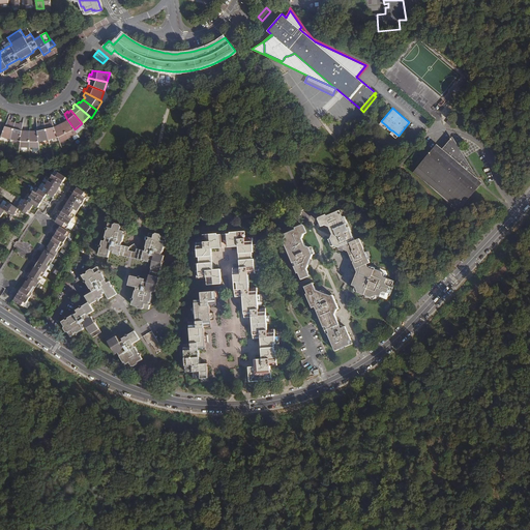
[(78,135),(75,129),(66,118),(63,119),(64,121),(57,124),(57,122),(55,123),(53,124),(52,119),(49,120),(49,122),(40,124),(40,122),(36,123),(37,128),(34,129),(34,130),(26,130),(26,128),(22,128),(21,142),(20,148),(39,148),(38,142),(49,140),(58,139),(60,143),(72,137),(78,135)]
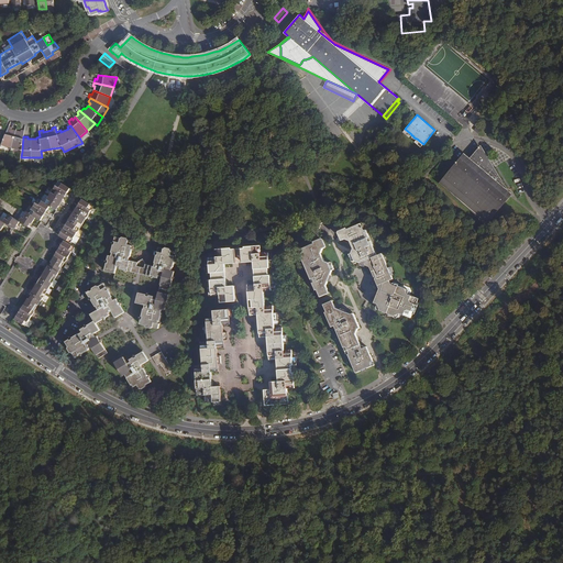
[(1,145),(22,151),(23,136),(24,130),(21,130),(20,132),(11,130),(12,128),(9,127),(1,145)]
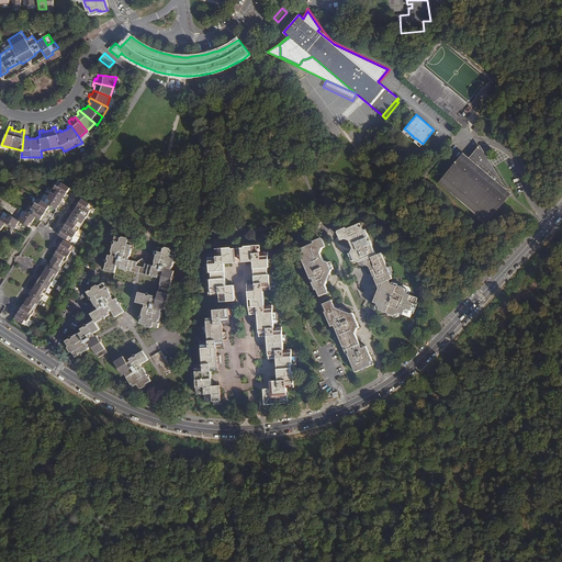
[(505,189),(481,147),(470,159),(464,154),(440,183),(487,224),(513,194),(505,189)]
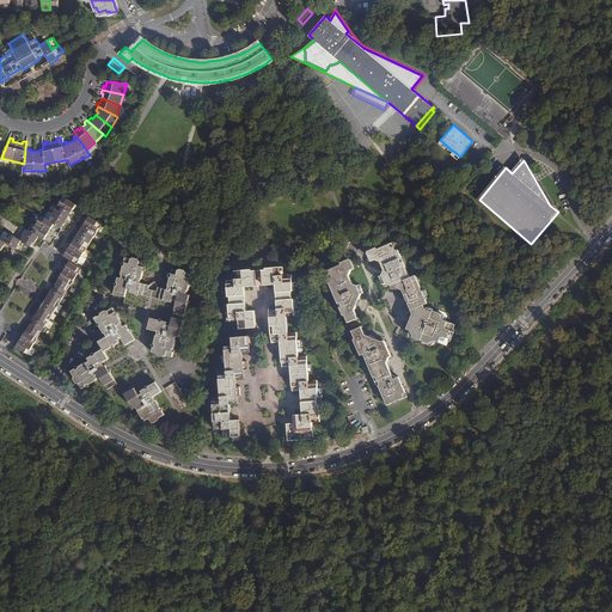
[(29,230),(22,240),(31,246),(34,243),(35,244),(40,236),(44,239),(55,224),(61,228),(77,204),(65,197),(49,220),(42,215),(31,231),(29,230)]
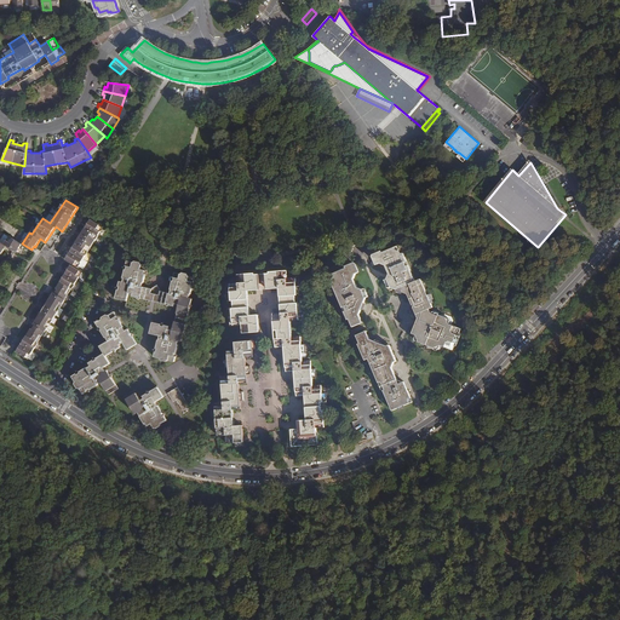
[(82,259),(103,227),(91,219),(65,258),(79,267),(82,259)]
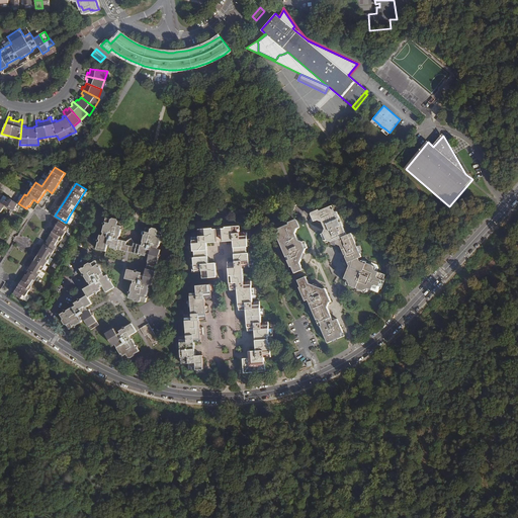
[(14,210),(18,203),(7,197),(3,203),(0,200),(0,210),(1,211),(5,204),(14,210)]
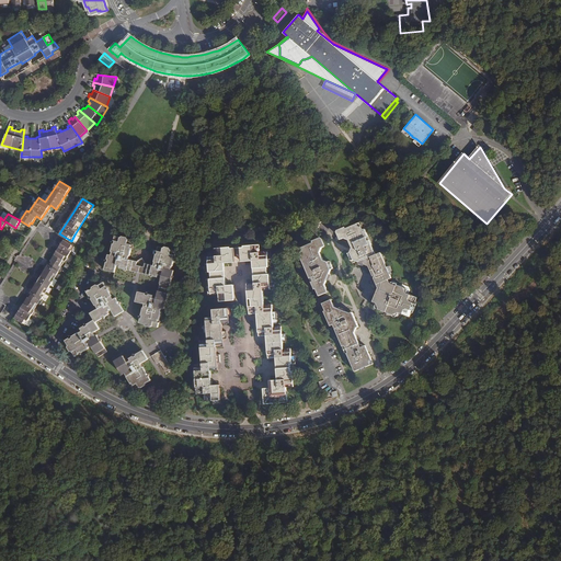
[(346,228),(345,227),(338,231),(341,240),(345,238),(350,240),(353,247),(351,252),(353,259),(368,265),(378,287),(374,301),(377,304),(379,309),(379,310),(387,313),(387,312),(393,315),(399,312),(411,317),(412,311),(414,312),(418,305),(416,304),(419,298),(407,293),(404,287),(399,285),(398,283),(395,282),(391,283),(389,279),(393,278),(381,252),(376,254),(365,229),(364,229),(361,221),(346,228)]
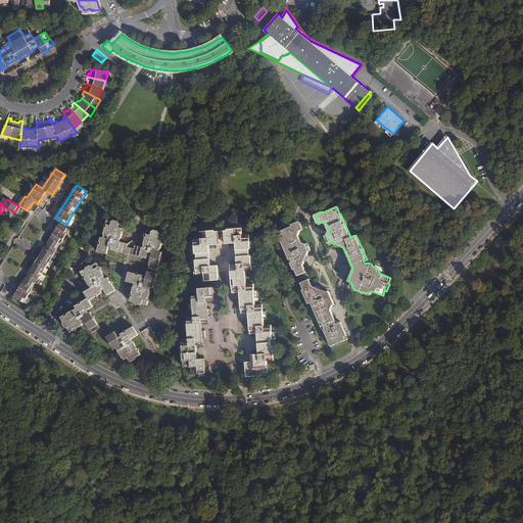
[(127,253),(129,243),(120,241),(121,239),(122,239),(123,231),(124,229),(124,228),(125,224),(119,223),(120,221),(114,220),(114,222),(107,220),(103,237),(101,237),(100,242),(101,242),(100,245),(99,245),(98,251),(107,253),(108,246),(112,247),(111,249),(127,253)]
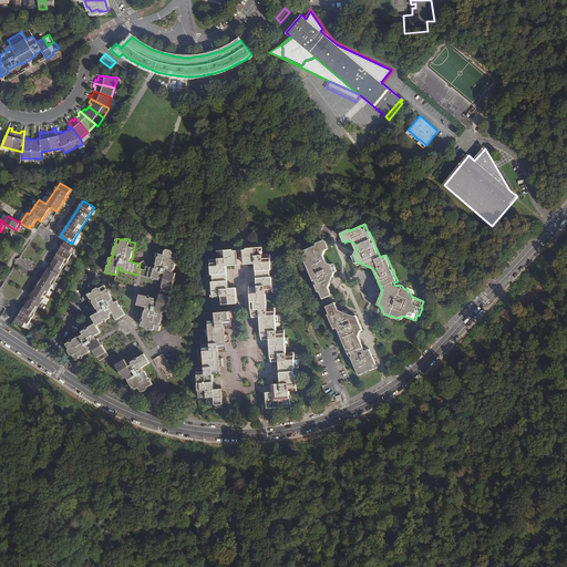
[(317,245),(302,251),(306,259),(305,259),(315,281),(316,281),(317,284),(316,285),(319,292),(320,292),(323,299),(332,295),(329,289),(336,272),(338,271),(334,264),(332,264),(328,263),(325,256),(326,250),(329,248),(326,239),(317,244),(317,245)]
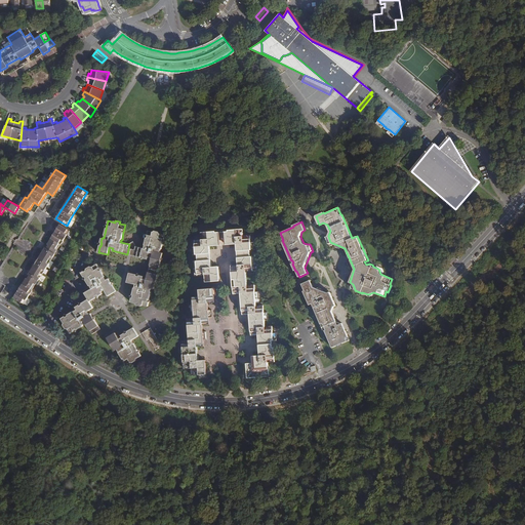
[(36,284),(40,279),(40,278),(38,277),(43,269),(45,271),(49,264),(47,263),(51,255),(53,257),(58,249),(56,248),(62,240),(64,241),(70,231),(59,225),(47,244),(48,245),(46,249),(44,249),(29,274),(31,275),(28,279),(26,278),(14,297),(24,305),(31,293),(29,292),(34,284),(36,285),(36,284)]
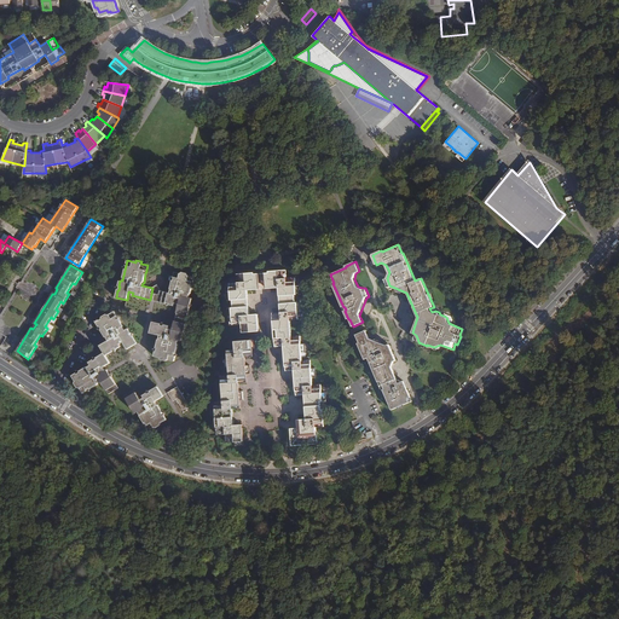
[(270,273),(266,273),(267,289),(279,287),(281,313),(273,313),(276,339),(284,337),(287,364),(294,364),(296,391),(304,389),(307,420),(295,420),(296,429),(291,429),(294,445),(310,444),(310,438),(317,437),(316,423),(325,422),(324,410),(322,410),(320,401),(323,401),(322,388),(313,389),(311,364),(304,364),(301,340),(293,340),(291,319),(300,319),(298,302),(296,302),(296,295),(298,295),(295,277),(288,277),(287,270),(270,271),(270,273)]
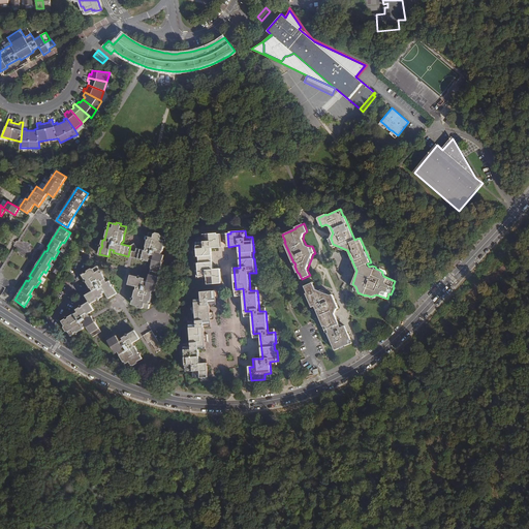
[(149,232),(148,237),(149,237),(148,240),(146,250),(137,248),(134,258),(149,261),(150,258),(153,259),(151,267),(161,270),(164,254),(162,253),(162,251),(163,251),(165,244),(164,243),(165,241),(167,237),(161,236),(162,234),(157,232),(156,232),(156,234),(151,232),(149,232)]
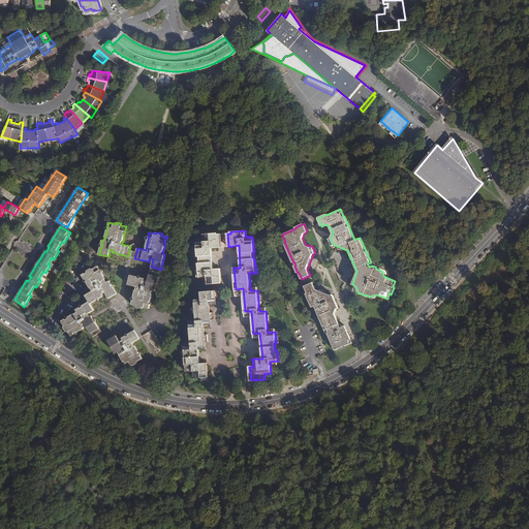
[(223,247),(222,235),(218,235),(218,234),(203,235),(204,241),(193,242),(194,257),(198,257),(199,262),(195,262),(195,270),(198,270),(198,273),(207,272),(208,284),(222,282),(221,268),(214,269),(212,248),(223,247)]
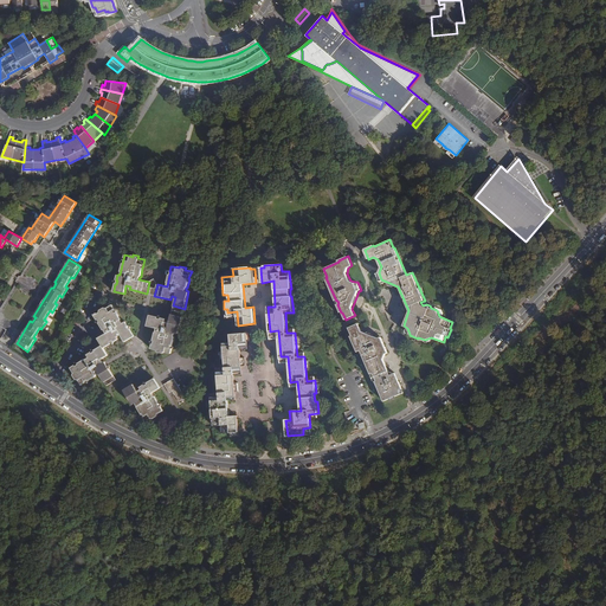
[(154,296),(158,284),(154,278),(149,282),(147,294),(150,295),(154,296)]
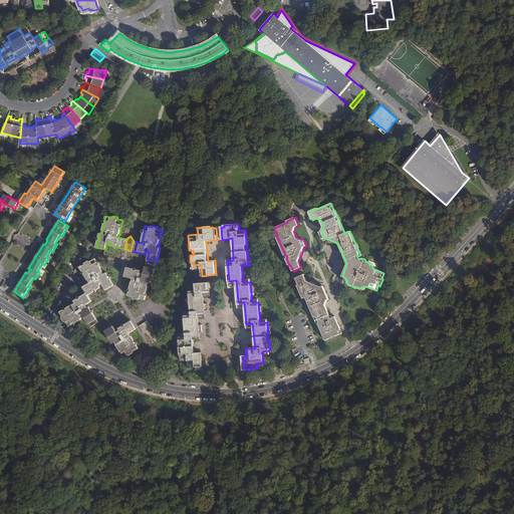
[(88,323),(96,319),(88,306),(87,307),(85,304),(91,301),(88,295),(93,292),(92,291),(96,289),(97,290),(100,288),(99,286),(102,284),(105,289),(113,284),(110,279),(109,279),(107,276),(108,276),(106,272),(104,274),(102,271),(102,270),(99,264),(97,264),(96,262),(97,261),(95,258),(94,259),(91,260),(90,261),(89,260),(85,263),(85,264),(80,267),(82,270),(83,270),(84,272),(83,273),(87,279),(88,279),(90,282),(82,286),(86,292),(80,296),(80,297),(78,299),(77,298),(73,300),(75,303),(72,305),(67,307),(67,308),(64,309),(60,311),(63,316),(62,317),(64,322),(65,321),(69,326),(72,324),(72,323),(74,321),(75,322),(80,319),(84,317),(88,323)]
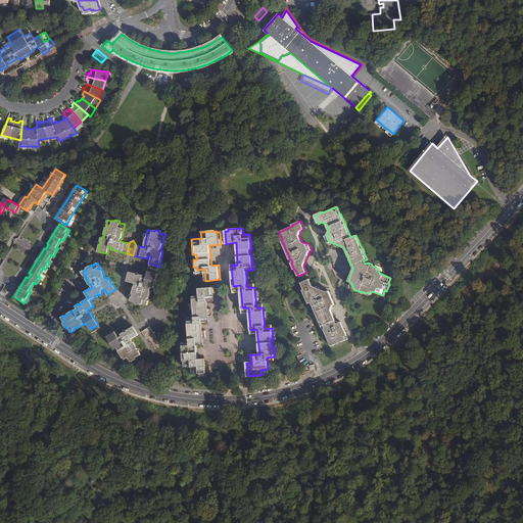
[(154,288),(158,274),(148,271),(146,278),(143,277),(144,275),(139,274),(139,275),(136,275),(136,274),(130,272),(127,281),(136,283),(135,286),(134,286),(132,293),(133,293),(132,297),(131,297),(131,300),(136,301),(136,303),(141,304),(141,302),(148,304),(149,301),(148,300),(149,297),(150,297),(151,290),(150,290),(151,287),(154,288)]
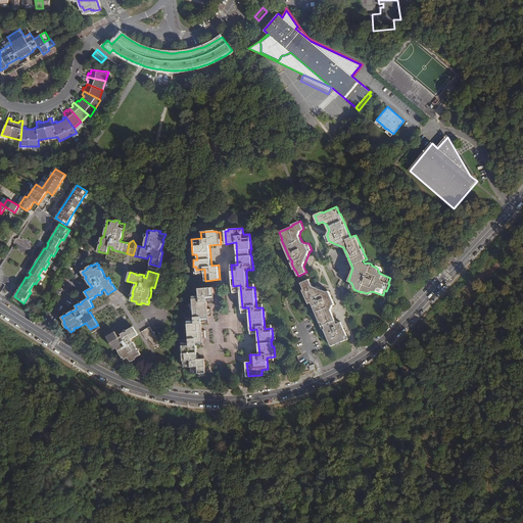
[(313,286),(310,279),(301,283),(304,289),(302,290),(308,303),(312,302),(331,346),(346,339),(345,337),(347,336),(341,322),(337,324),(332,312),(334,305),(328,291),(326,292),(313,286)]
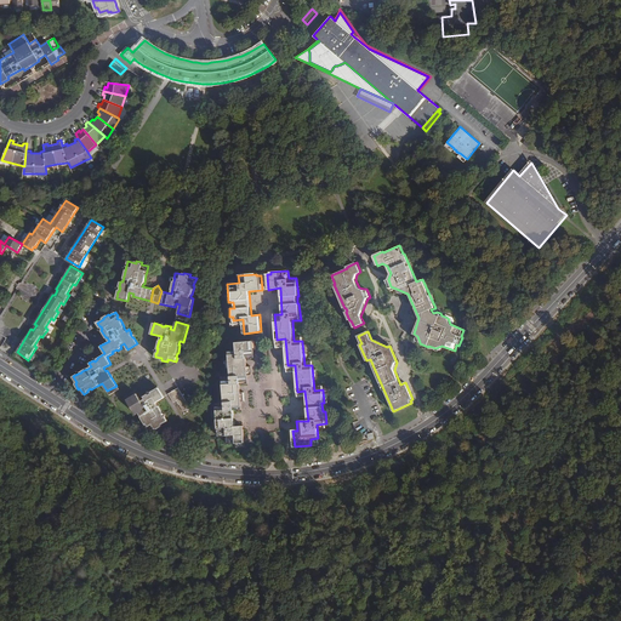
[(245,443),(244,426),(235,427),(234,410),(243,409),(240,380),(249,380),(248,375),(248,366),(246,358),(255,358),(254,342),(235,343),(237,351),(228,351),(231,376),(222,377),(224,400),(215,402),(217,429),(226,428),(227,437),(235,436),(235,444),(245,443)]
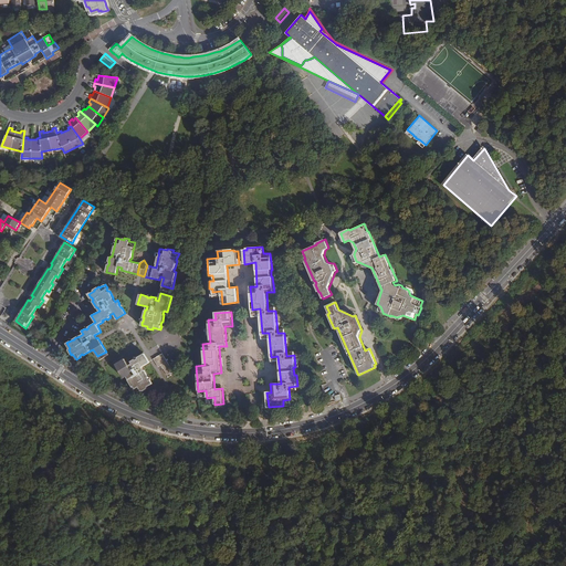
[(123,356),(113,362),(124,378),(127,377),(130,383),(129,383),(132,386),(133,386),(137,392),(142,390),(143,391),(148,388),(148,387),(154,384),(150,379),(150,380),(148,377),(149,377),(146,373),(143,367),(150,363),(145,353),(138,357),(138,358),(136,359),(135,358),(130,362),(132,364),(128,365),(123,356)]
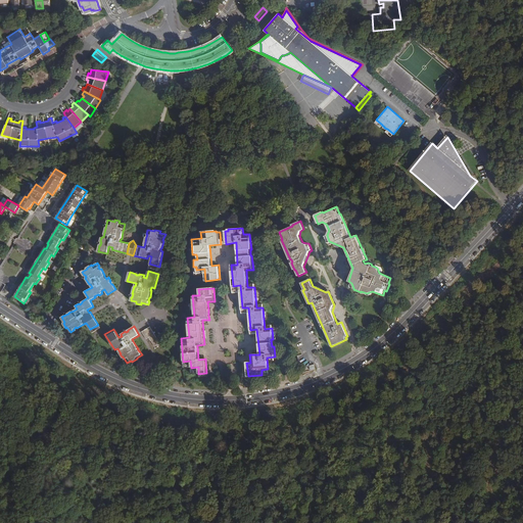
[(160,343),(150,327),(142,332),(146,338),(149,337),(154,346),(160,343)]
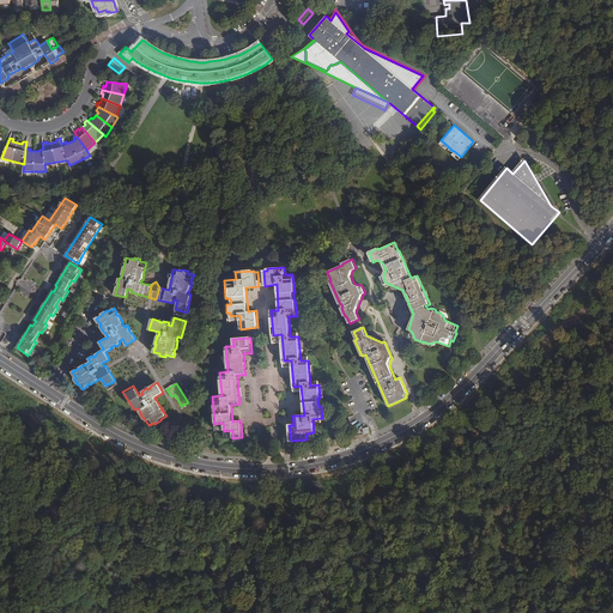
[(408,412),(407,404),(398,406),(399,414),(408,412)]
